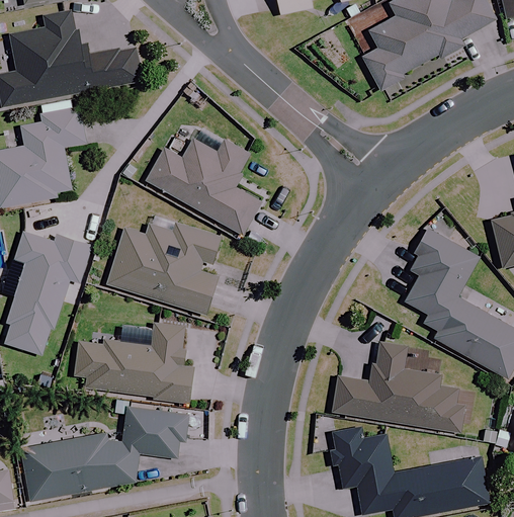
[(0,9),(1,13),(24,9),(23,4),(43,0),(0,0),(0,9)]
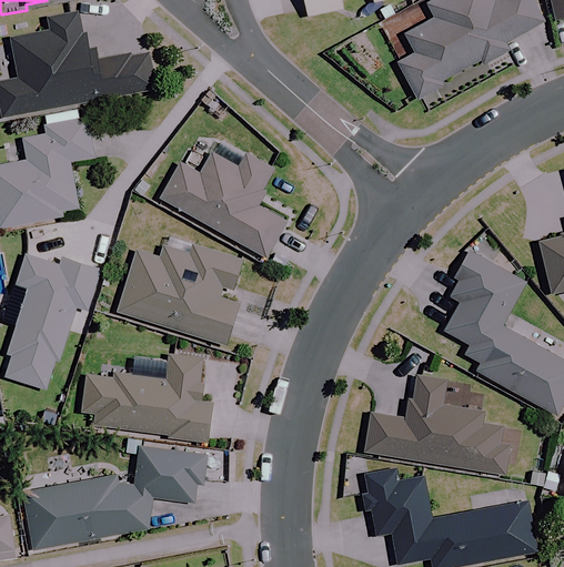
[(302,0),(305,16),(340,9),(338,0),(370,0),(371,2),(379,0),(302,0)]
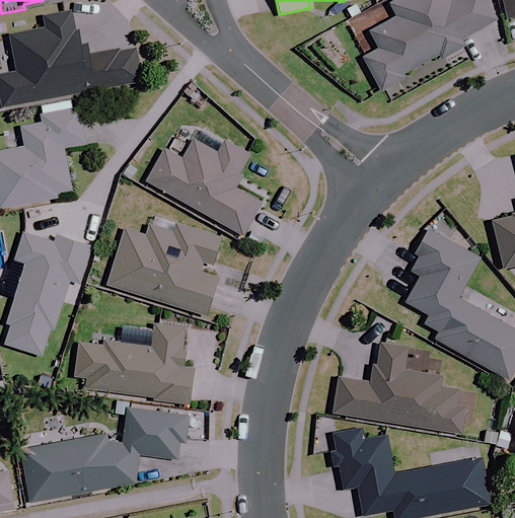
[(453,0),(450,2),(449,0),(392,0),(388,2),(395,15),(368,30),(377,48),(361,56),(379,89),(460,46),(457,40),(495,19),(485,0),(453,0)]
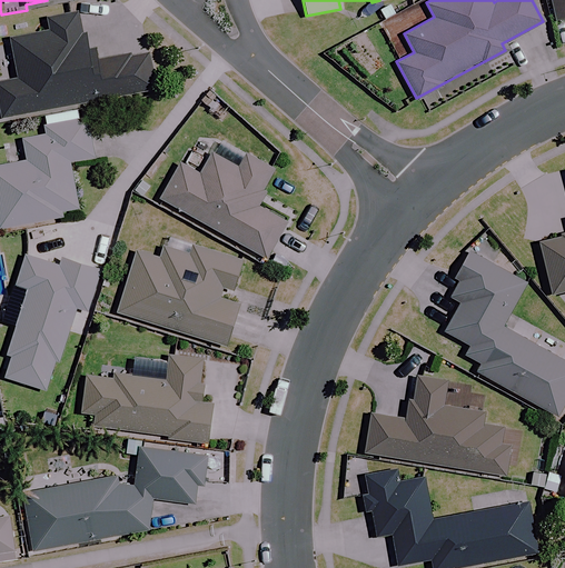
[(549,0),(555,21),(564,18),(564,0),(549,0)]
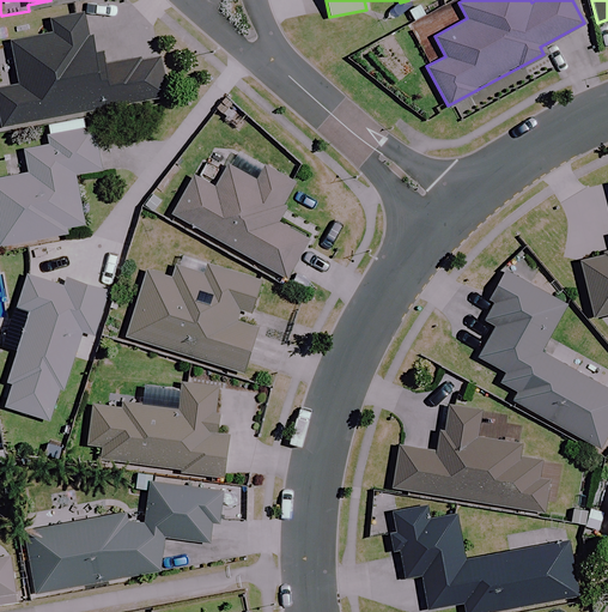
[(83,114),(91,113),(166,97),(158,55),(101,67),(93,29),(86,30),(84,13),(48,20),(50,34),(11,42),(19,85),(0,88),(0,122),(1,128),(44,120),(83,114)]
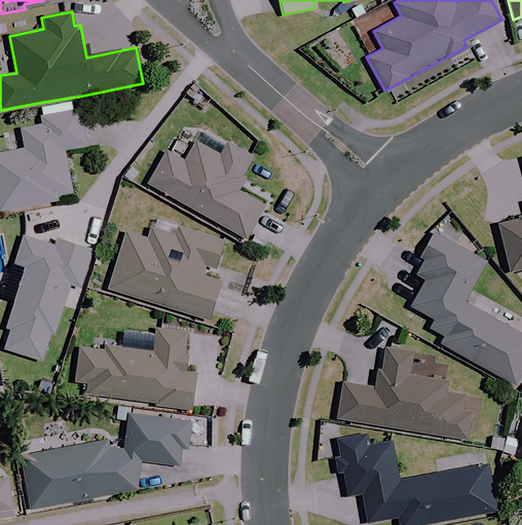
[(64,149),(87,144),(81,109),(73,110),(71,98),(38,103),(43,123),(20,128),(24,148),(0,152),(0,211),(73,195),(64,149)]
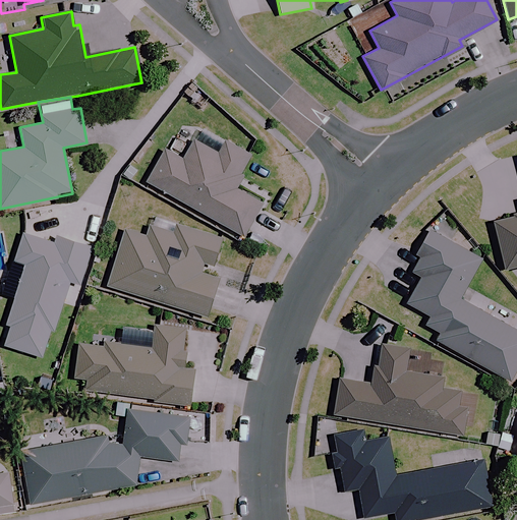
[(252,154),(202,125),(189,147),(173,137),(148,182),(242,236),(263,200),(235,185),(252,154)]
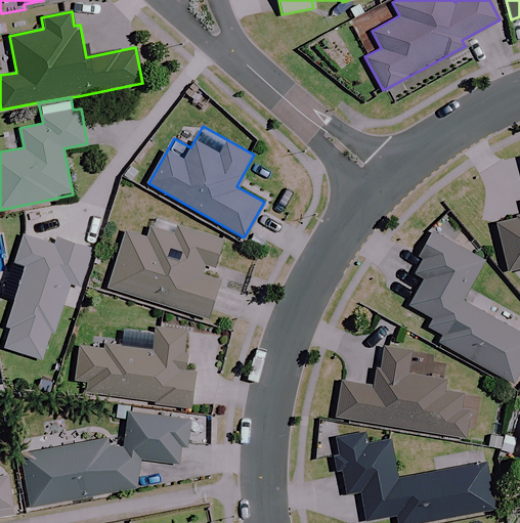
[(225,237),(150,214),(143,235),(125,229),(107,287),(209,318),(221,280),(201,273),(204,264),(216,268),(225,237)]
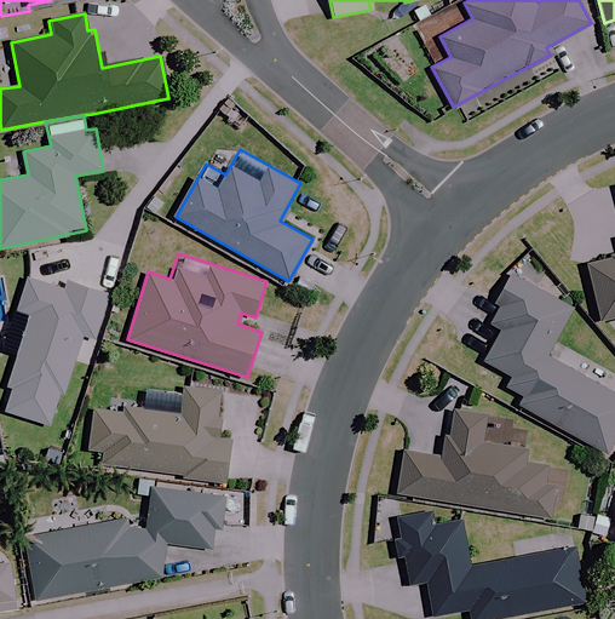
[(614,254),(586,262),(601,324),(614,320),(614,254)]
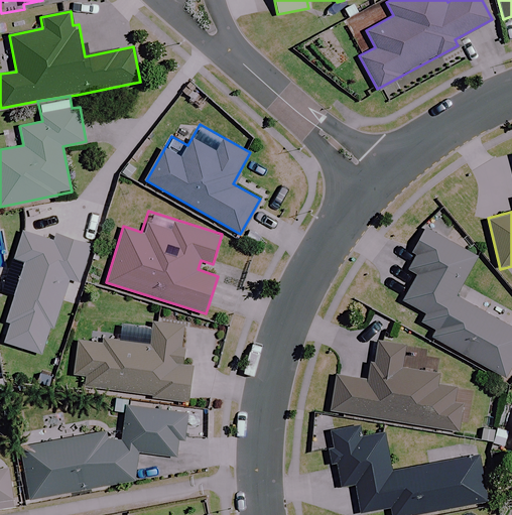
[(424,228),(410,253),(416,256),(409,270),(416,274),(402,300),(424,312),(420,320),(434,329),(430,336),(503,376),(511,360),(511,329),(455,296),(477,257),(424,228)]
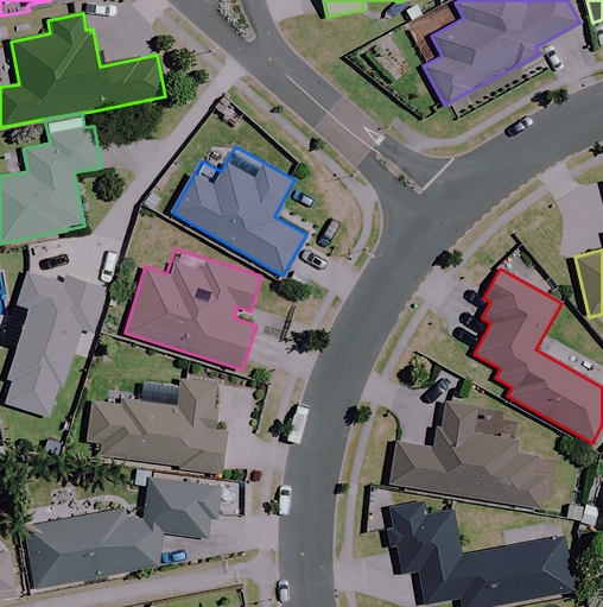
[(17,304),(29,308),(6,379),(10,380),(2,402),(48,416),(57,387),(61,389),(80,327),(93,332),(106,289),(63,276),(61,284),(26,273),(17,304)]
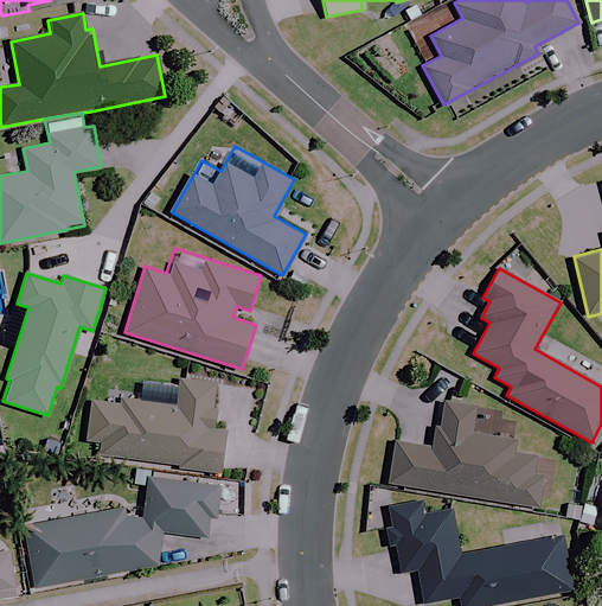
[(100,441),(98,453),(177,465),(177,467),(223,474),(229,429),(210,426),(217,382),(181,377),(177,408),(91,396),(85,439),(100,441)]
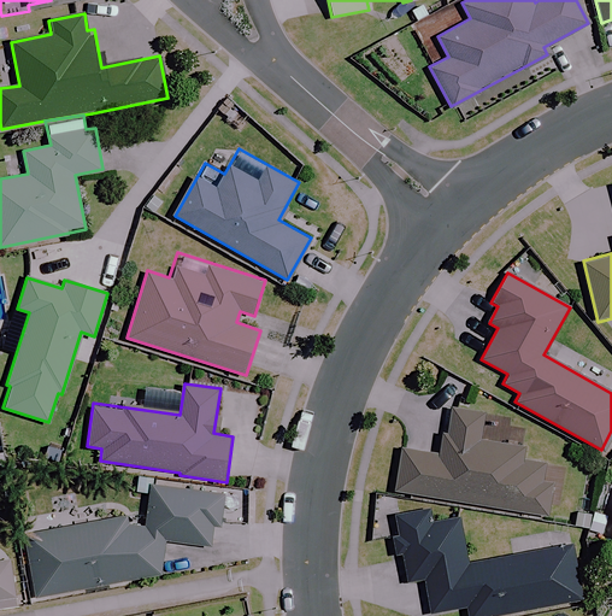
[(484,411),(451,406),(442,456),(401,449),(394,490),(546,515),(552,482),(540,480),(542,463),(518,458),(521,447),(480,440),(484,411)]
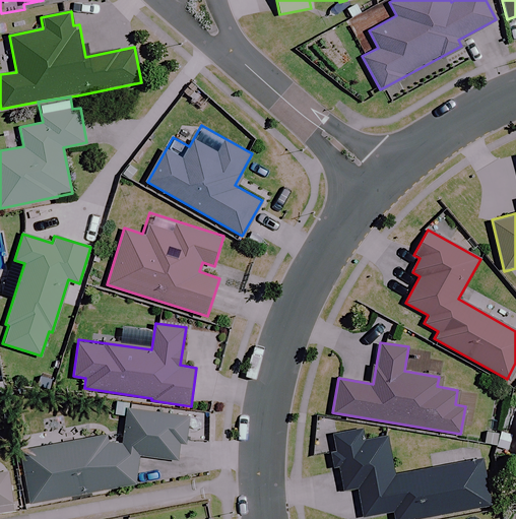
[(109,446),(107,436),(19,453),(28,503),(117,487),(137,482),(138,458),(177,462),(178,445),(185,445),(187,415),(124,409),(121,444),(109,446)]
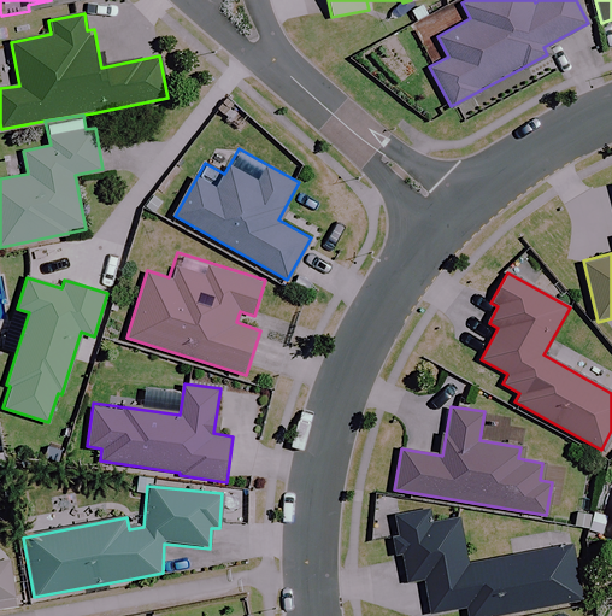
[(427,523),(424,510),(393,516),(404,582),(423,579),(429,614),(465,608),(465,615),(490,615),(581,600),(571,545),(468,563),(459,517),(427,523)]
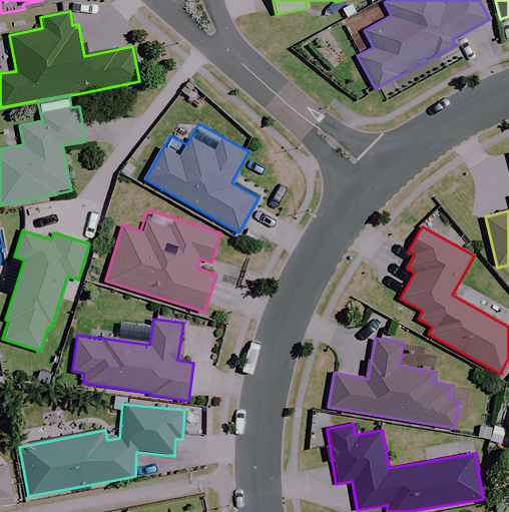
[(0,497),(12,496),(8,465),(0,466),(0,497)]
